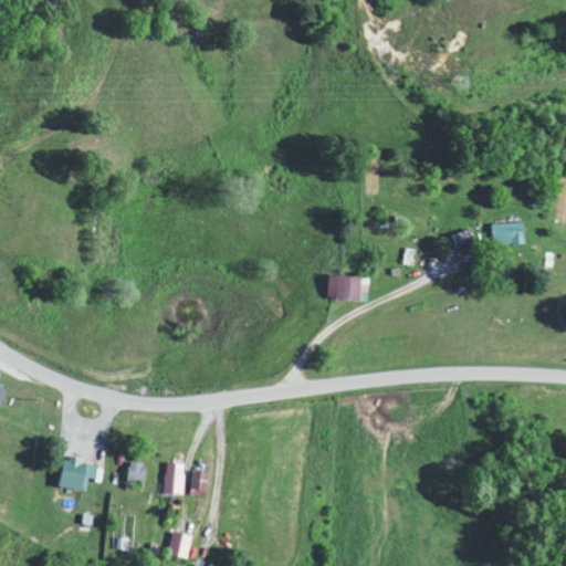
[(496,247),(526,245),(526,222),(495,223),(496,247)]
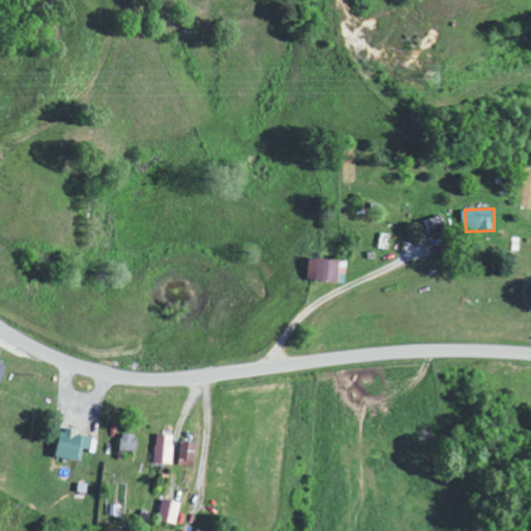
[(341,258),(311,257),(310,280),(340,281),(341,258)]
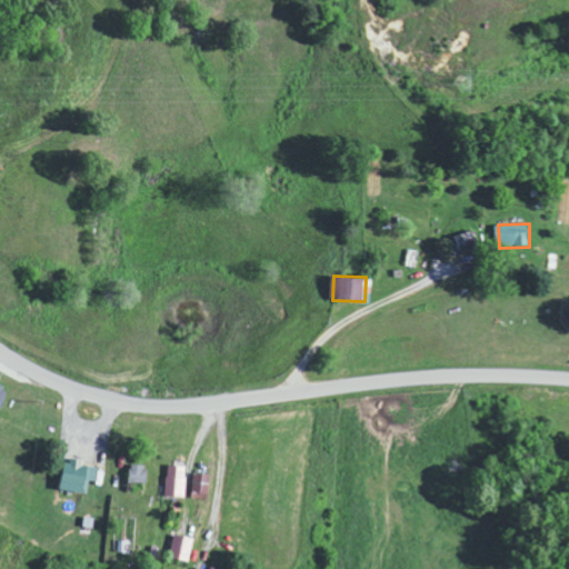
[(100,468),(86,466),(87,460),(69,457),(63,489),(89,493),(91,480),(98,481),(100,468)]
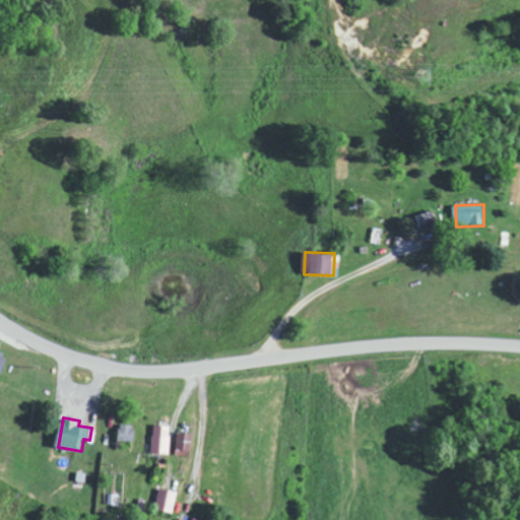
[(135,425),(120,425),(120,441),(134,442),(135,425)]
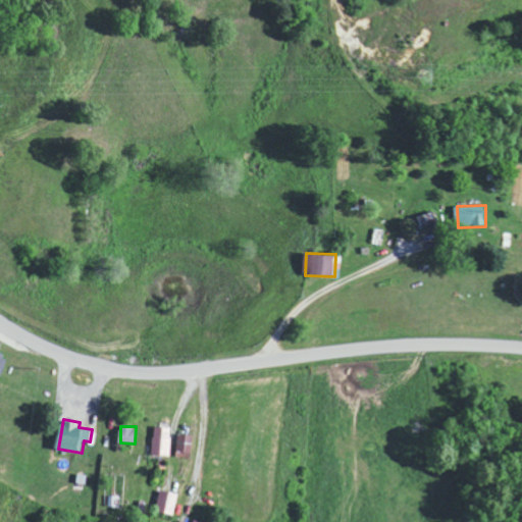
[(171,426),(154,427),(154,456),(171,456),(171,426)]
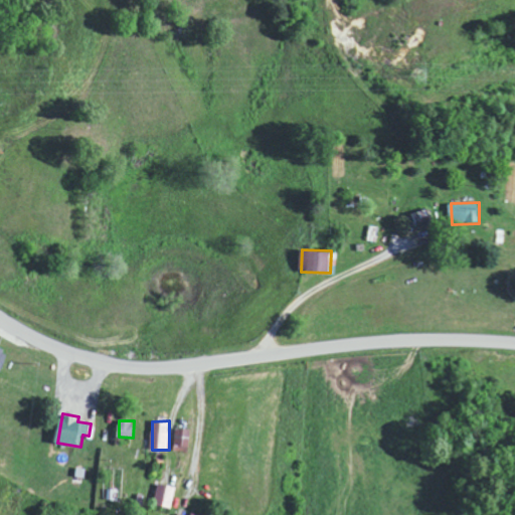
[(176,446),(191,447),(191,428),(176,428),(176,446)]
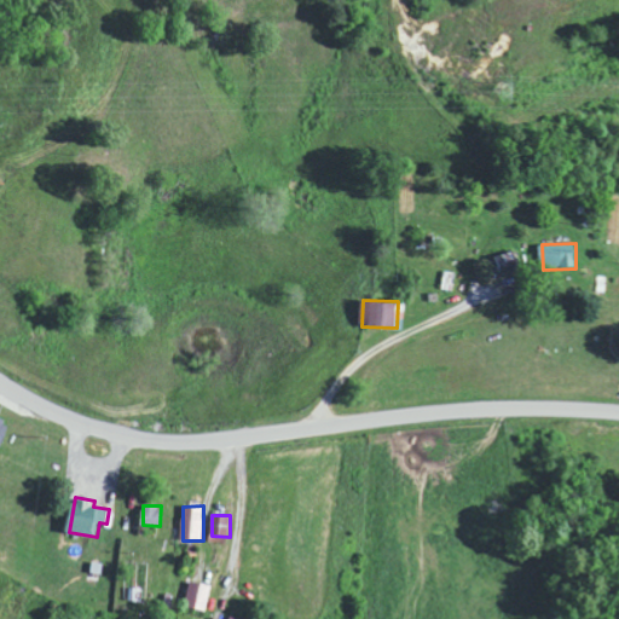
[(207,611),(213,585),(192,580),(186,606),(207,611)]
